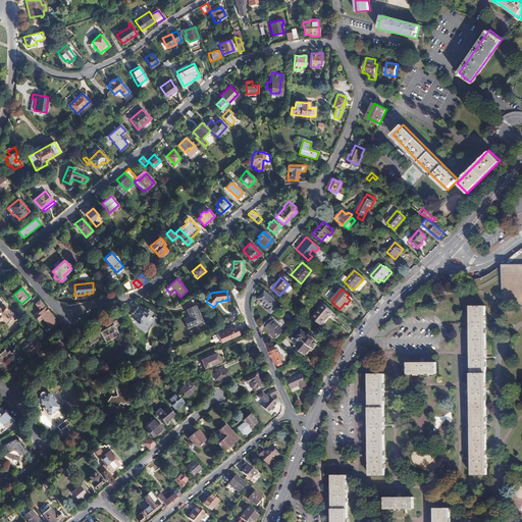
[(271,313),(278,304),(265,292),(259,299),(268,308),(267,310),(271,313)]
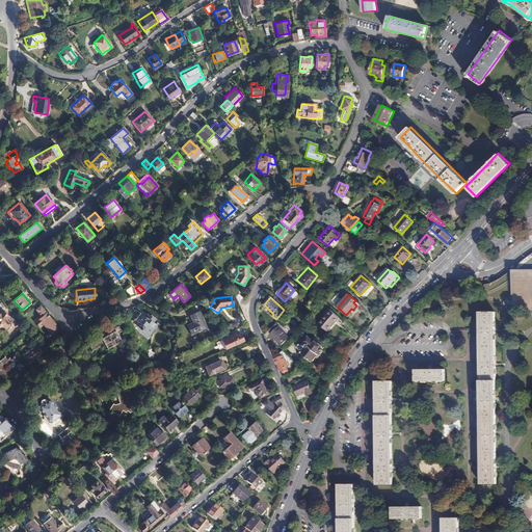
[(54,325),(55,324),(40,307),(32,313),(34,316),(38,313),(40,315),(33,321),(38,326),(42,324),(47,330),(46,331),(49,335),(55,328),(54,325)]
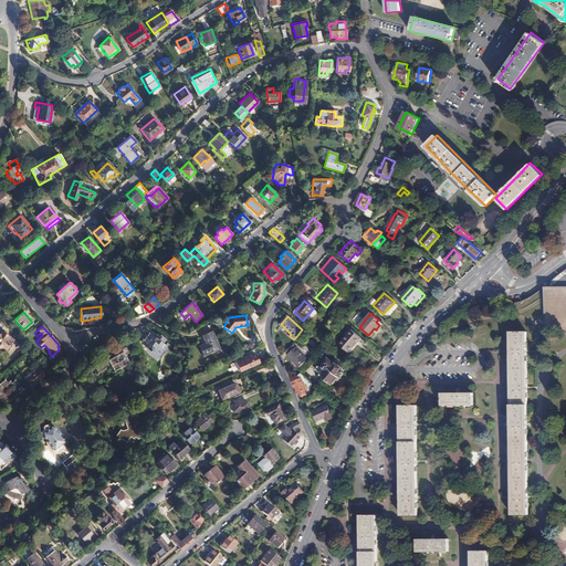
[(338,344),(347,350),(354,343),(355,344),(356,342),(362,347),(367,342),(352,328),(338,344)]
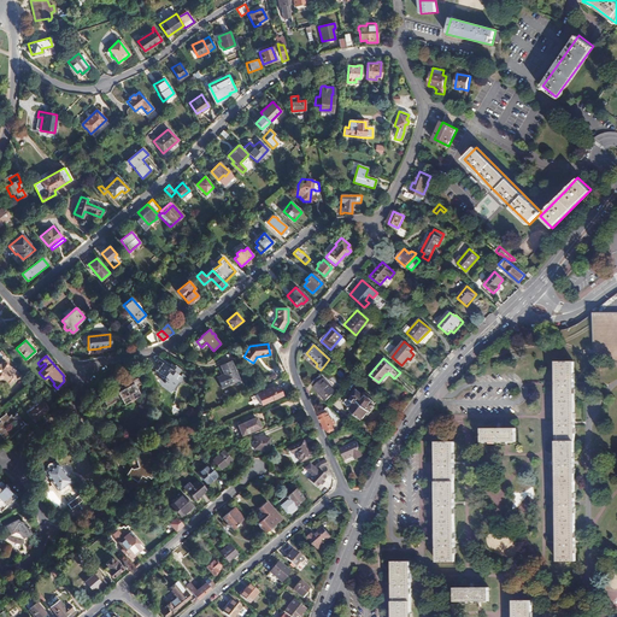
[(574,360),(556,360),(556,385),(556,400),(556,424),(556,464),(557,488),(557,505),(557,544),(557,560),(574,560),(574,544),(574,504),(574,465),(574,424),(574,385),(574,360)]
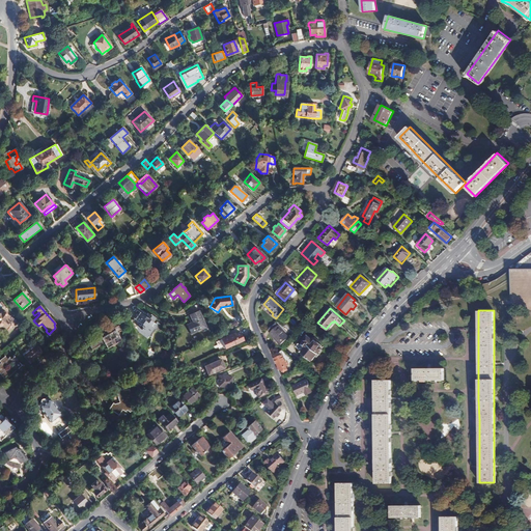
[(11,328),(17,322),(6,314),(6,312),(5,311),(3,311),(1,311),(0,313),(0,325),(1,325),(5,327),(4,329),(7,333),(11,328)]
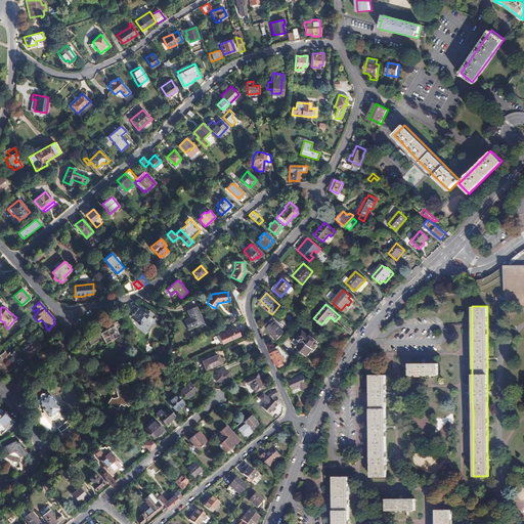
[(143,309),(141,307),(139,310),(136,308),(131,316),(137,320),(137,319),(141,322),(140,324),(147,330),(153,322),(147,320),(150,316),(151,317),(155,313),(148,309),(147,310),(144,308),(143,309)]
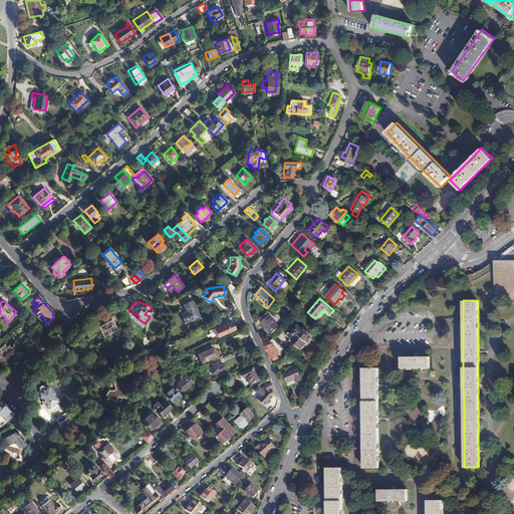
[(184,306),(186,311),(187,313),(181,315),(184,323),(199,317),(193,303),(184,306)]
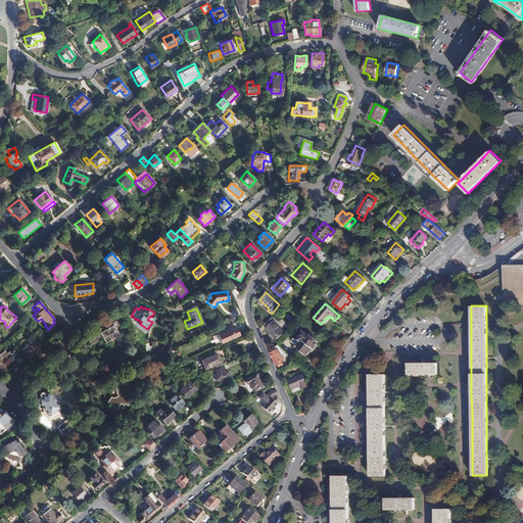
[(114,328),(119,326),(115,320),(110,323),(111,325),(104,330),(102,328),(101,328),(99,330),(99,332),(88,339),(91,344),(101,337),(105,343),(119,335),(114,328)]
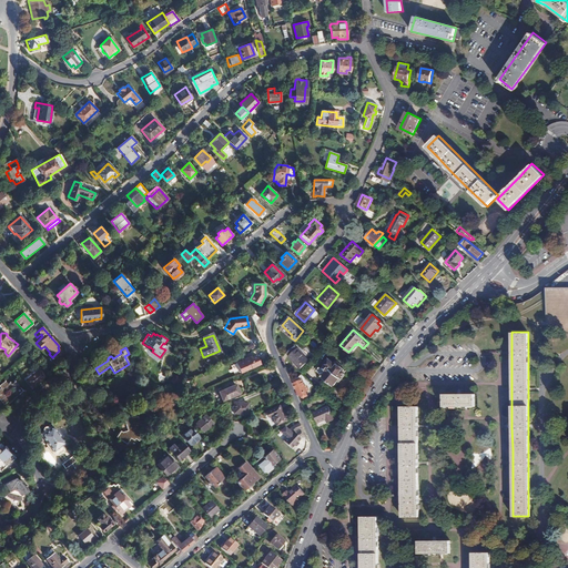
[(307,361),(297,348),(287,356),(298,368),(307,361)]
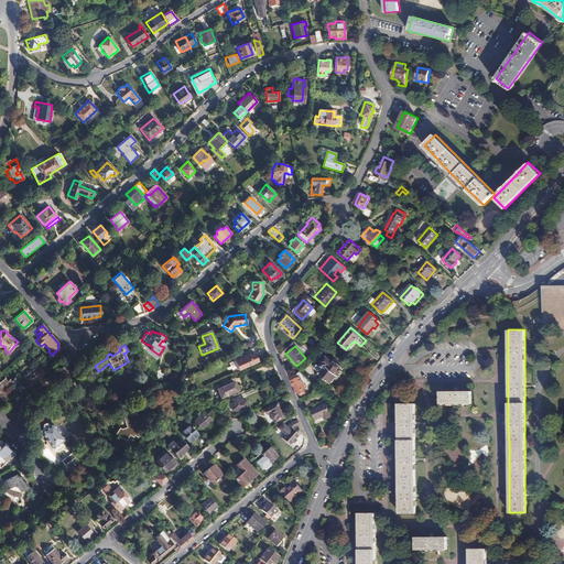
[(249,357),(248,355),(235,360),(239,370),(258,362),(255,354),(249,357)]
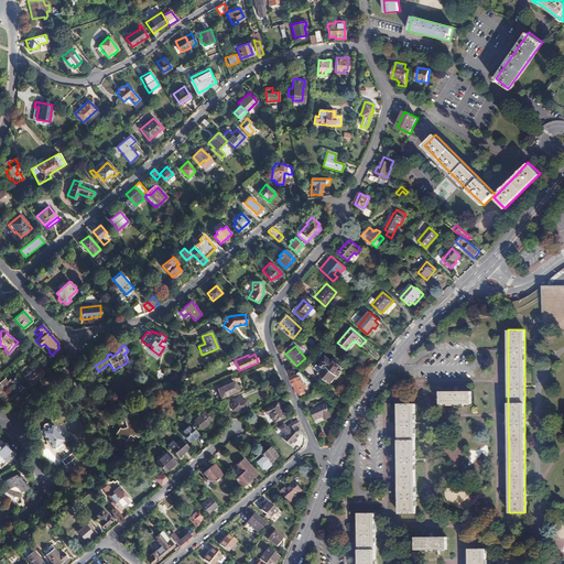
[(331,382),(342,370),(327,357),(316,369),(331,382)]
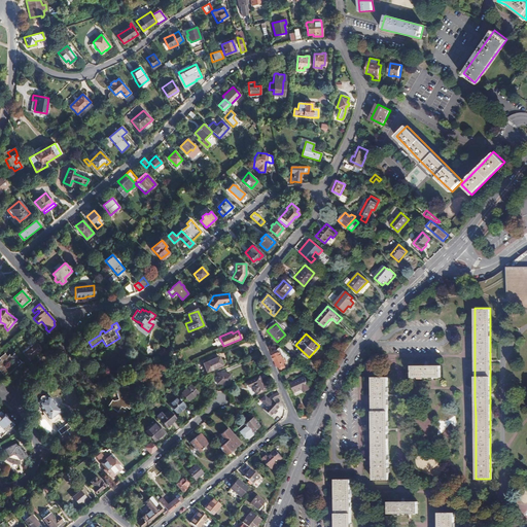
[(30,359),(42,348),(36,341),(24,351),(30,359)]
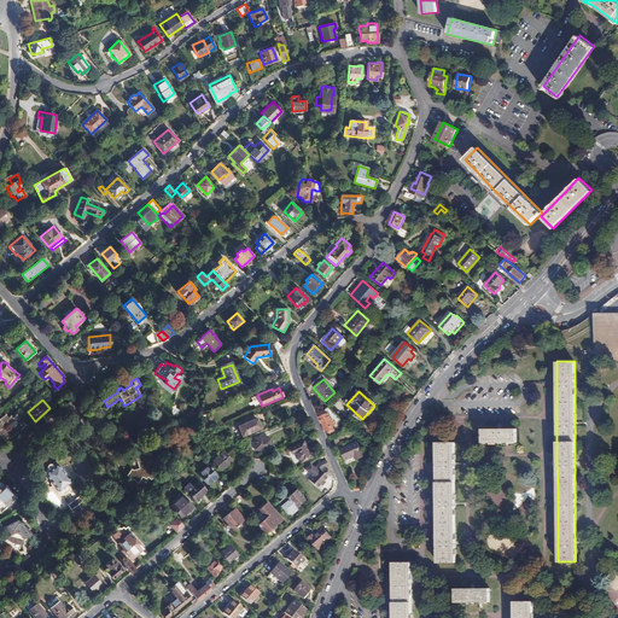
[(319,417),(325,430),(327,429),(328,432),(330,432),(333,431),(333,429),(332,426),(333,425),(334,424),(332,419),(334,418),(330,404),(319,417)]
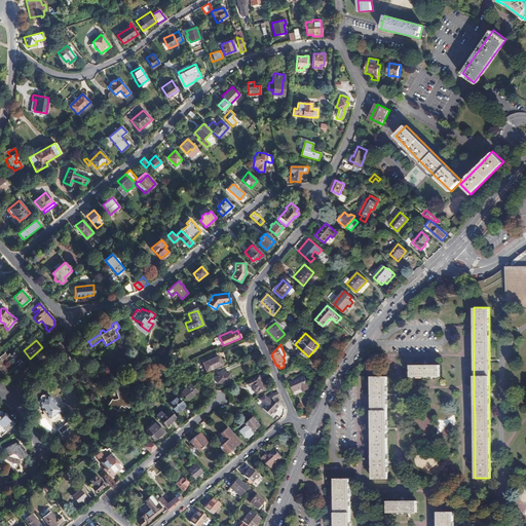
[(8,372),(24,359),(17,352),(15,354),(13,352),(9,355),(8,353),(6,354),(3,352),(0,354),(0,369),(3,373),(6,370),(8,372)]
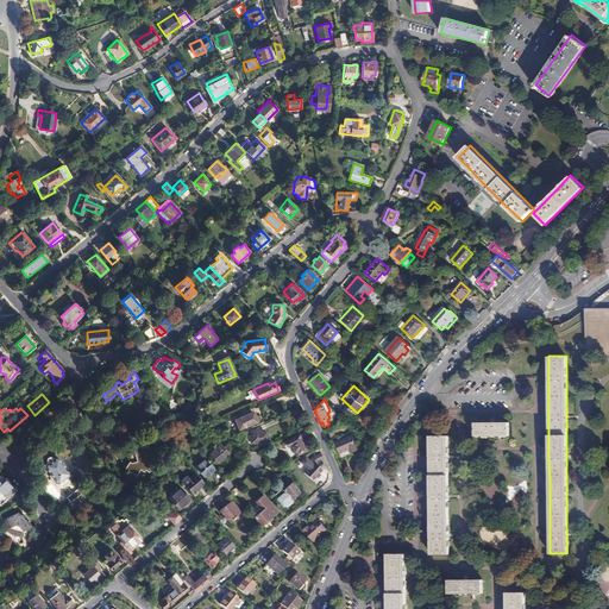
[(206,419),(213,414),(208,408),(201,415),(206,419)]
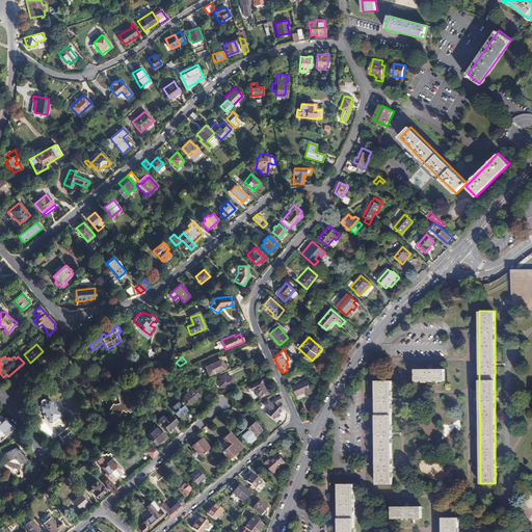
[(224,368),(221,361),(205,367),(208,375),(224,368)]
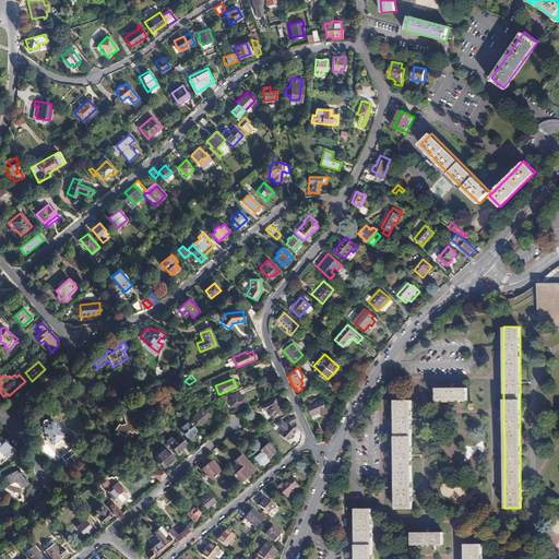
[(436,388),(436,400),(456,400),(466,400),(466,387),(450,388),(436,388)]
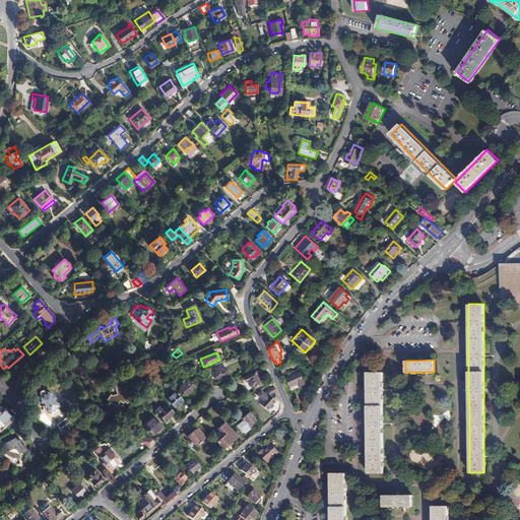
[(225,379),(226,369),(213,369),(213,378),(225,379)]
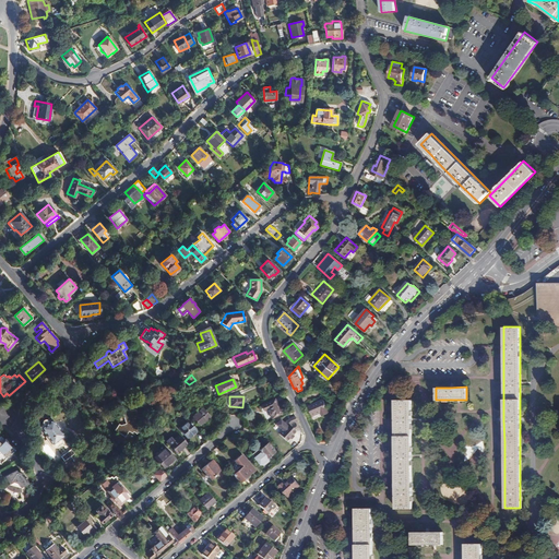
[(272,417),(282,413),(274,397),(261,404),(264,409),(266,407),(272,417)]
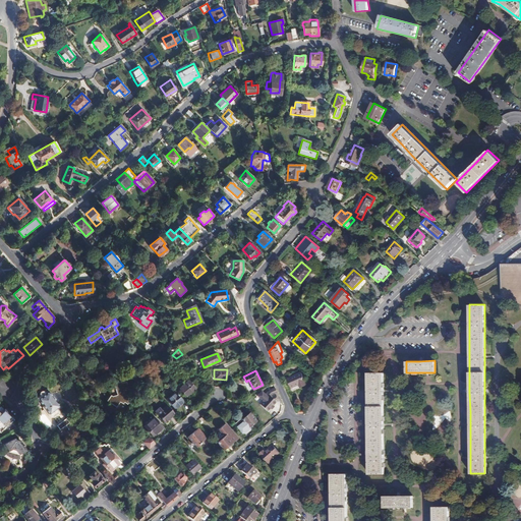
[(299,388),(306,385),(301,372),(287,379),(291,388),(298,385),(299,388)]
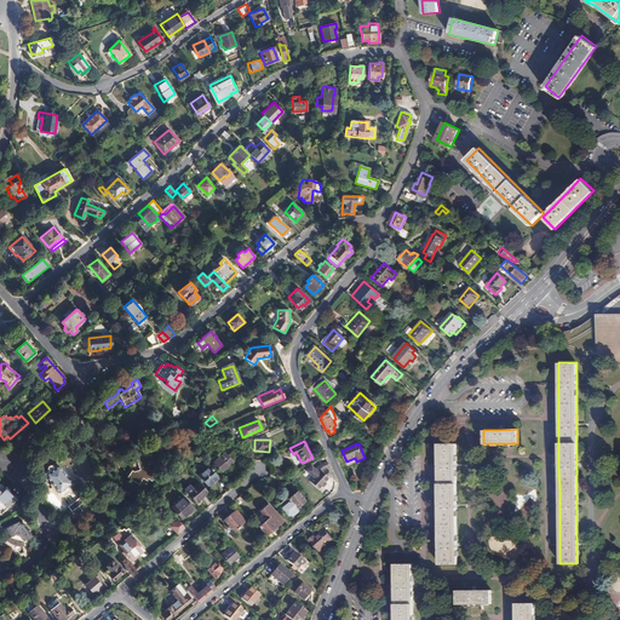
[(440,547),(440,563),(455,563),(455,546),(455,507),(455,466),(455,443),(438,443),(438,466),(440,507),(440,547)]
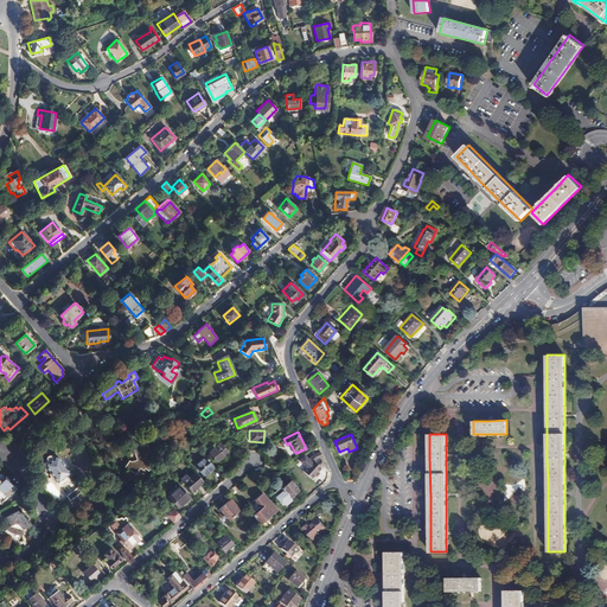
[(217,461),(228,452),(219,443),(209,453),(217,461)]
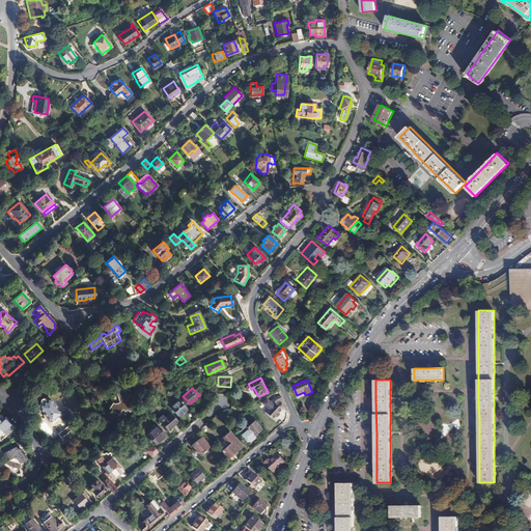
[(132,397),(130,390),(124,392),(123,390),(117,392),(120,403),(114,404),(113,403),(109,409),(118,416),(122,411),(126,413),(127,411),(131,413),(135,408),(133,407),(135,403),(134,397),(132,397)]
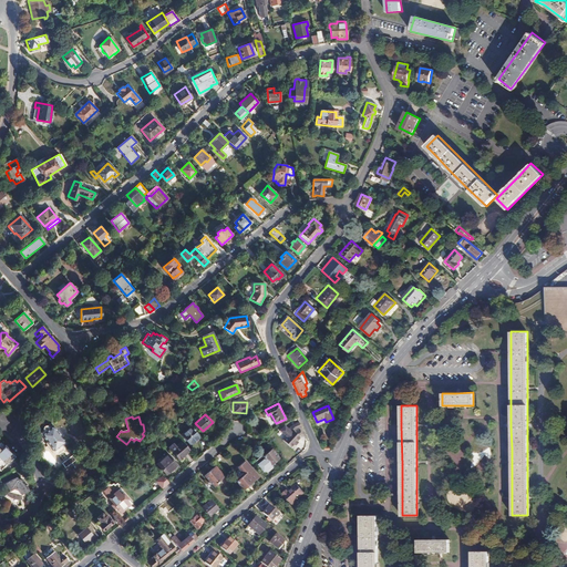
[(54,452),(57,454),(58,454),(62,451),(63,449),(62,445),(65,443),(52,425),(49,428),(47,426),(44,425),(43,426),(42,428),(43,430),(40,433),(54,452)]
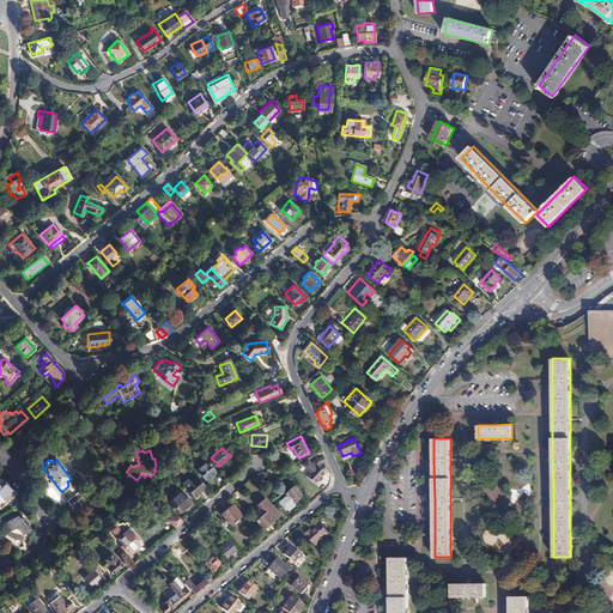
[(315,484),(323,473),(307,460),(302,465),(311,472),(307,478),(315,484)]
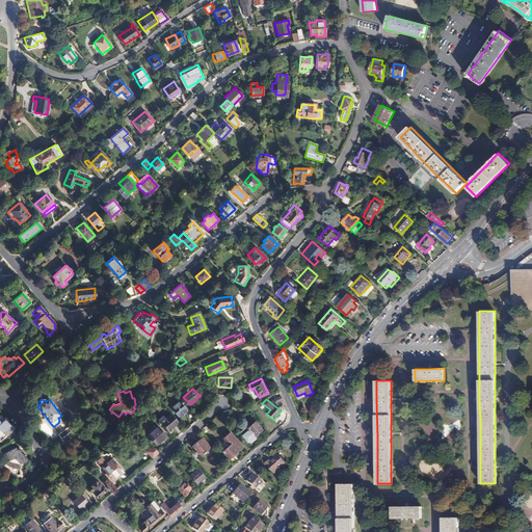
[(187,410),(179,400),(169,408),(178,418),(187,410)]
